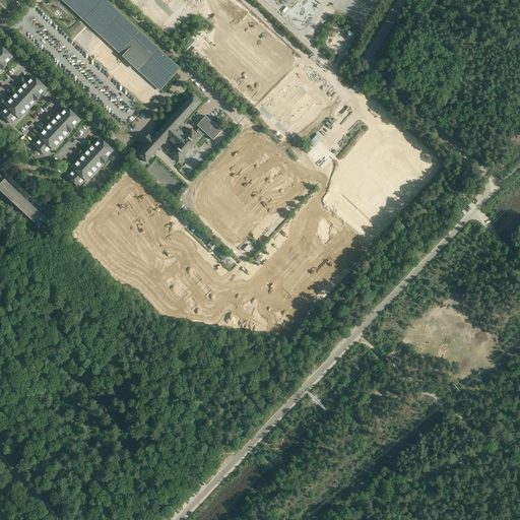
[(66,0),(161,88),(180,70),(104,0),(66,0)]
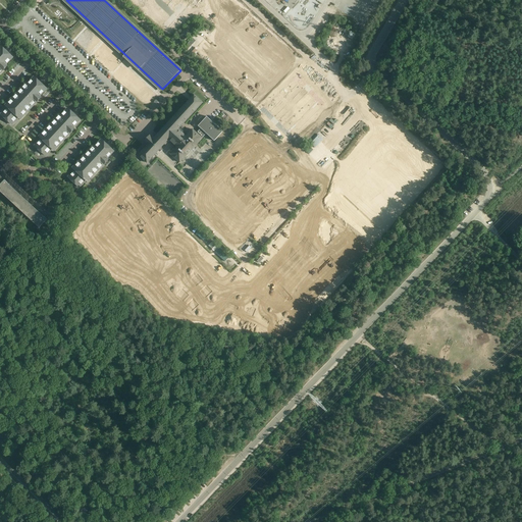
[(0,74),(8,66),(7,65),(14,58),(0,45),(0,74)]
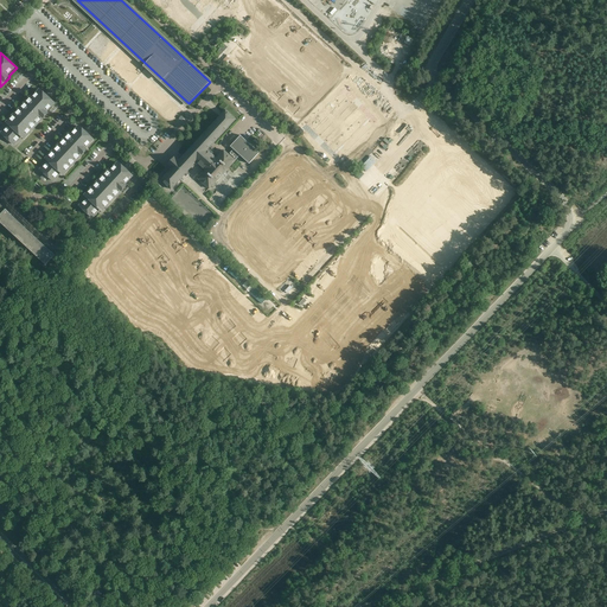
[(49,114),(48,113),(56,103),(39,89),(32,97),(30,96),(5,122),(7,125),(0,132),(0,133),(14,146),(21,138),(25,140),(49,114)]
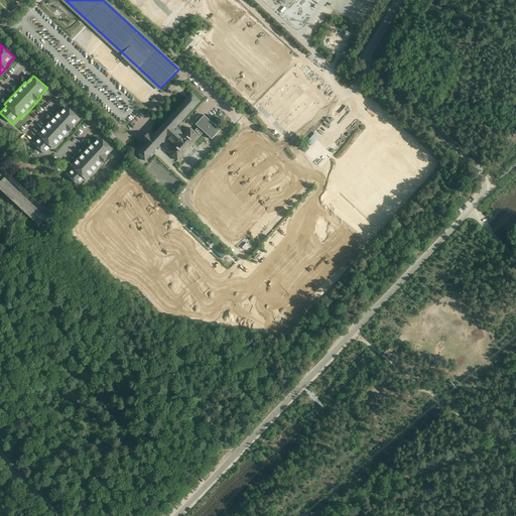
[(195,125),(198,128),(195,131),(190,127),(183,134),(176,128),(201,102),(191,93),(152,136),(149,133),(141,141),(144,144),(136,153),(145,161),(166,138),(173,145),(167,152),(177,161),(179,159),(181,160),(183,157),(182,156),(204,133),(211,140),(220,131),(204,116),(195,125)]
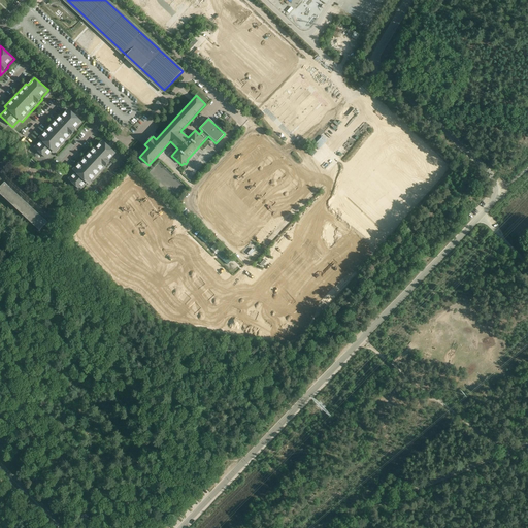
[(76,130),(75,129),(83,122),(68,108),(62,117),(60,114),(38,138),(40,140),(34,147),(46,159),(54,152),(56,154),(76,130)]
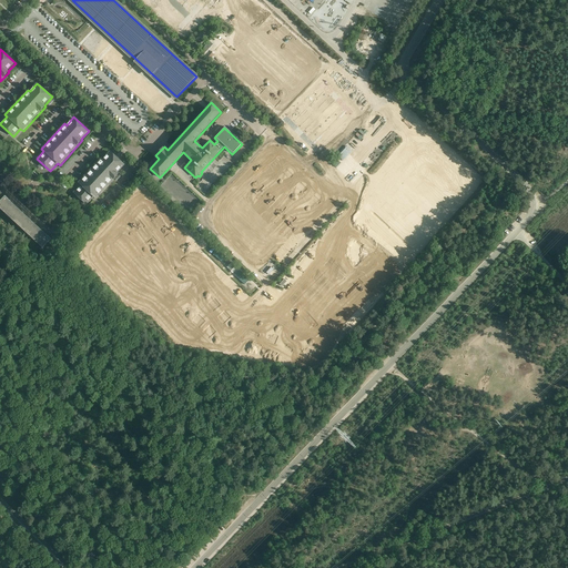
[(347,146),(338,156),(343,161),(352,151),(347,146)]
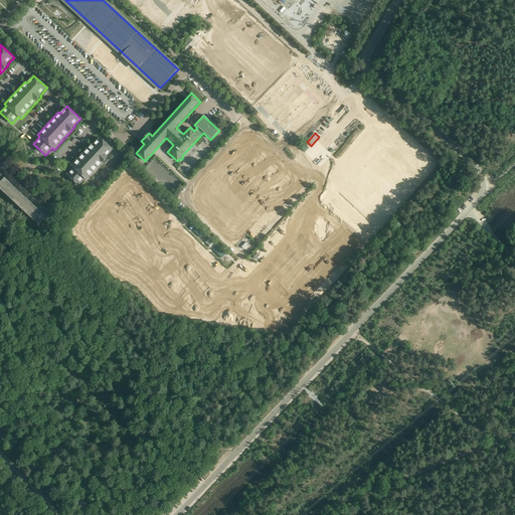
[(108,158),(107,157),(114,150),(100,137),(94,144),(92,143),(70,166),(72,167),(66,175),(78,186),(84,179),(88,181),(108,158)]
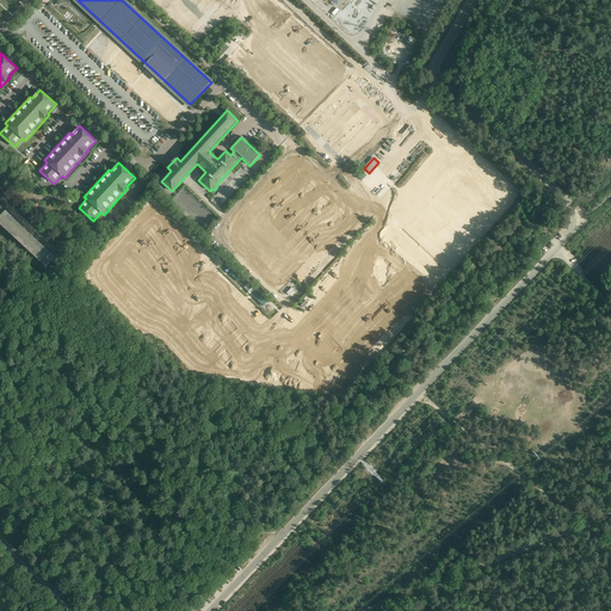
[(215,196),(226,207),(246,184),(238,177),(236,178),(233,176),(229,179),(230,180),(227,184),(230,186),(227,190),(223,186),(215,196)]
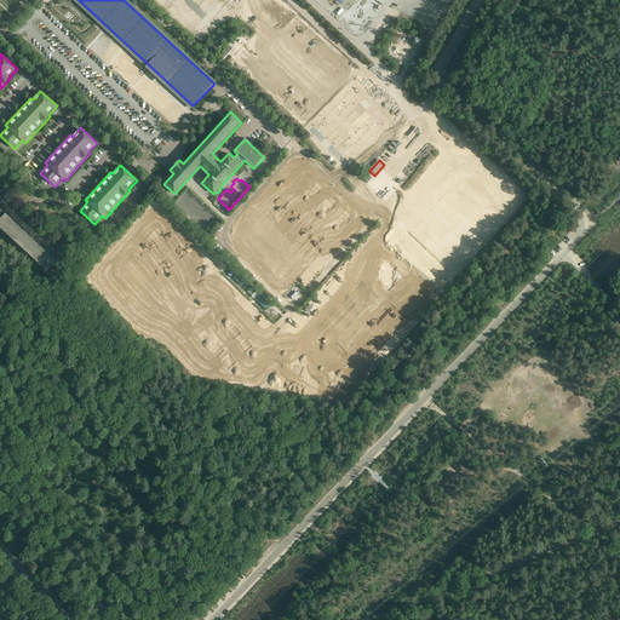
[(56,260),(5,214),(0,219),(0,227),(46,271),(56,260)]
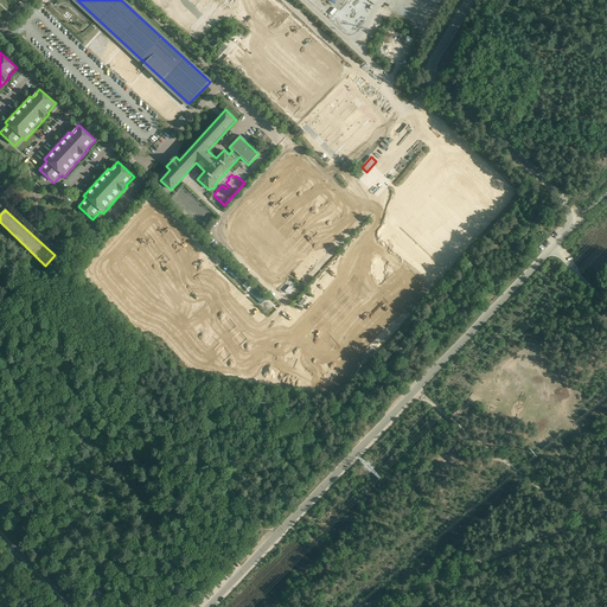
[(228,272),(236,280),(241,274),(232,267),(228,272)]
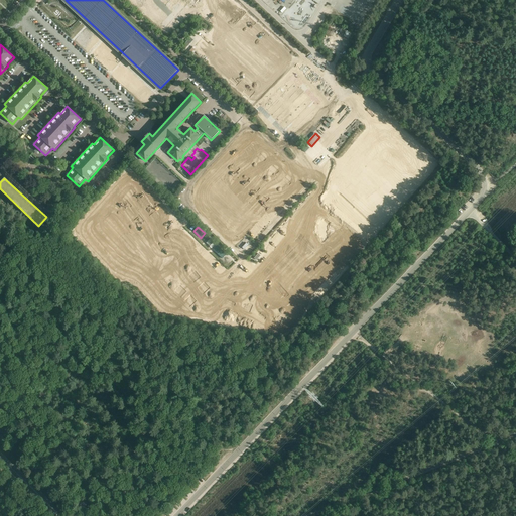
[(217,246),(214,250),(222,258),(226,255),(226,254),(218,246),(217,246)]
